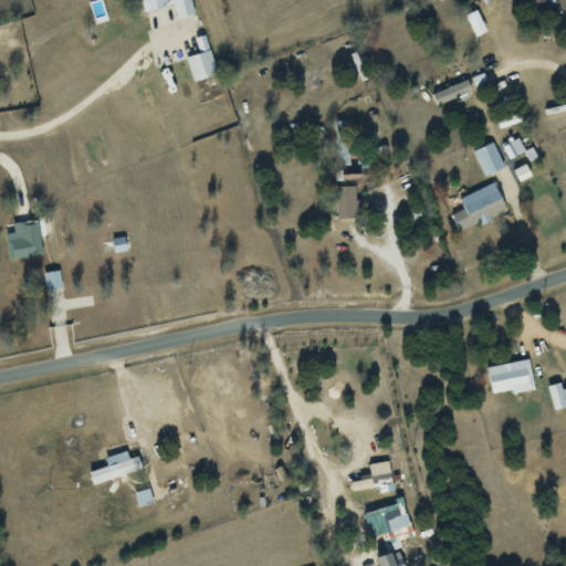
[(142,0),(144,10),(174,4),(176,17),(194,13),(190,0),(142,0)]
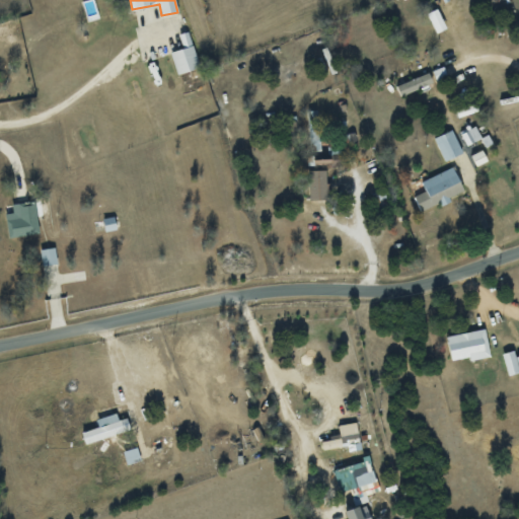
[(182,91),(204,85),(190,31),(179,34),(182,48),(171,51),(182,91)]
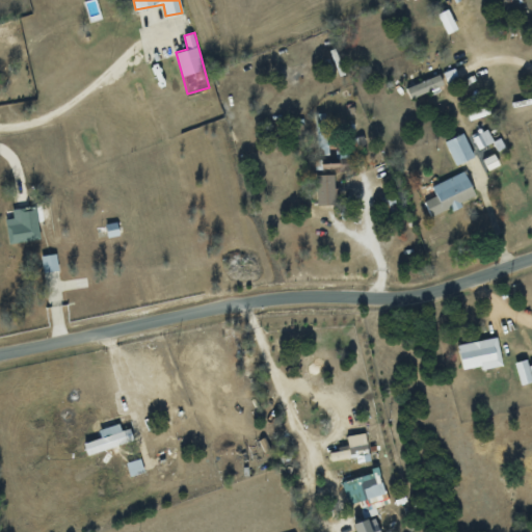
[(448,82),(458,78),(454,68),(444,73),(448,82)]
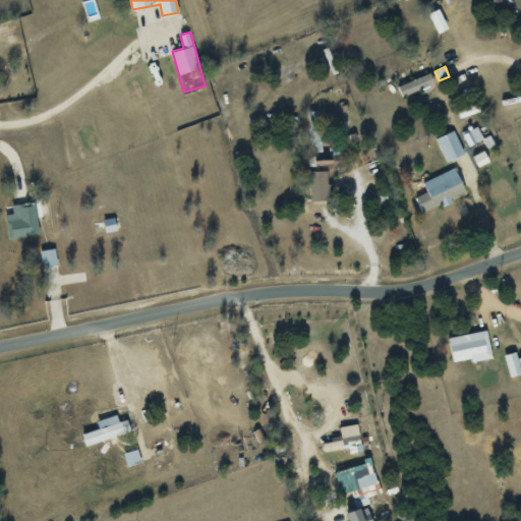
[(399,83),(402,95),(435,85),(431,74),(399,83)]
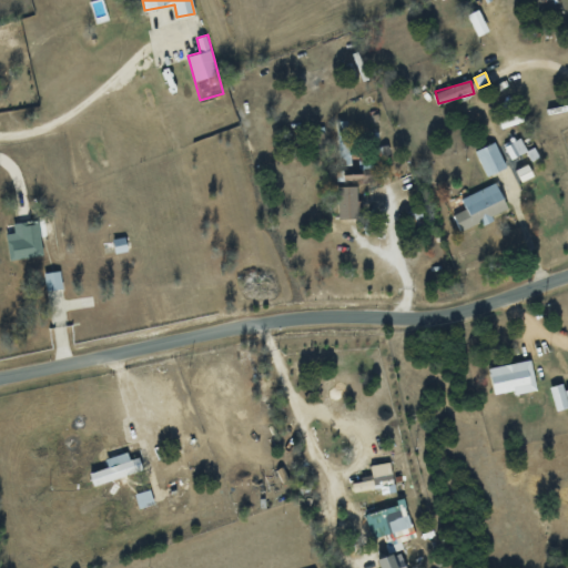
[(338,165),(348,165),(347,121),(337,121),(338,165)]
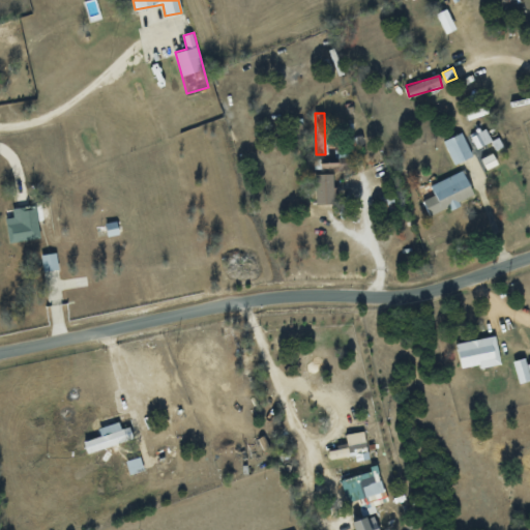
[(471,137),(477,149),(492,141),(486,128),(471,137)]
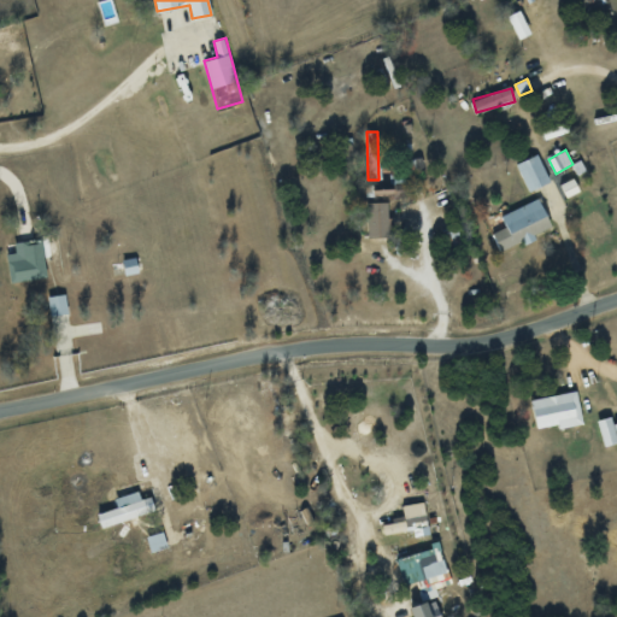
[(550,183),(539,154),(517,163),(527,191),(550,183)]
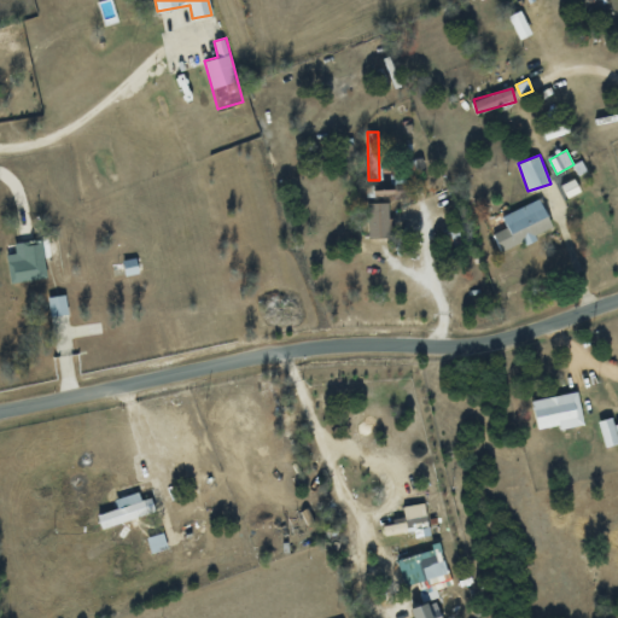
[(554,229),(541,198),(501,215),(507,227),(491,234),(500,251),(525,240),(525,242),(554,229)]
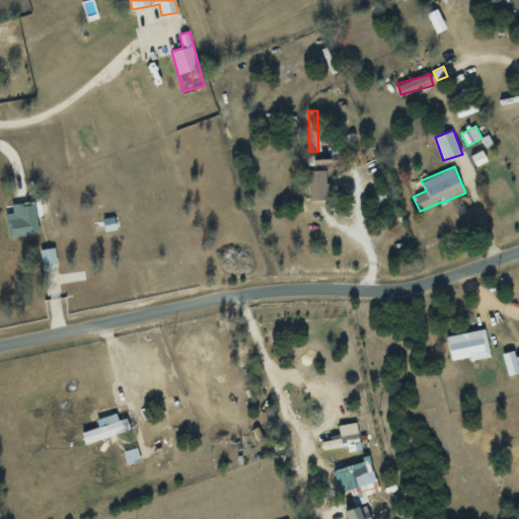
[(309,200),(326,200),(326,169),(308,170),(309,200)]
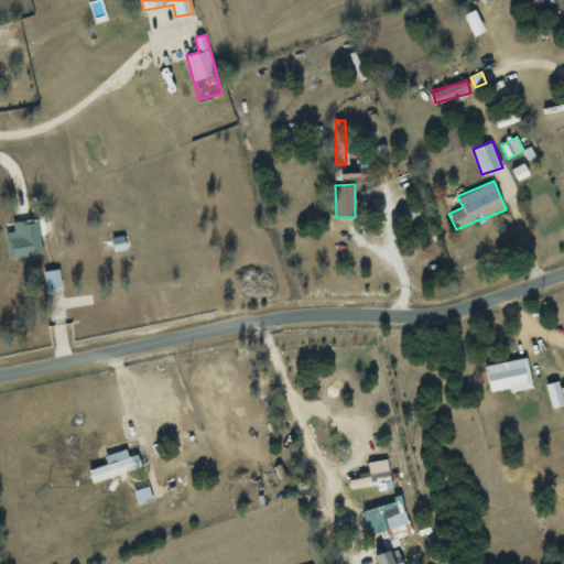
[(38,218),(12,221),(13,230),(6,231),(9,258),(42,253),(38,218)]
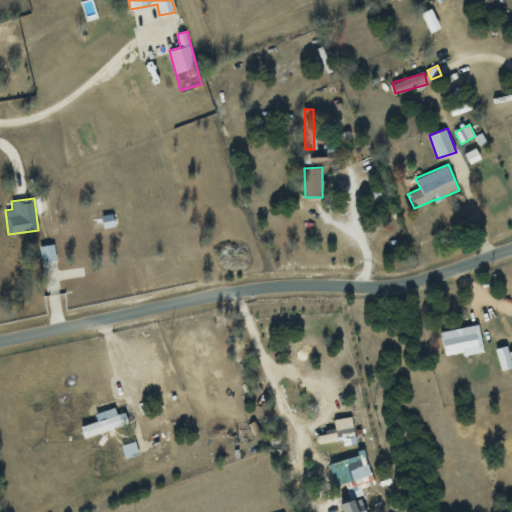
[(39,246),(41,262),(56,260),(54,244),(39,246)]
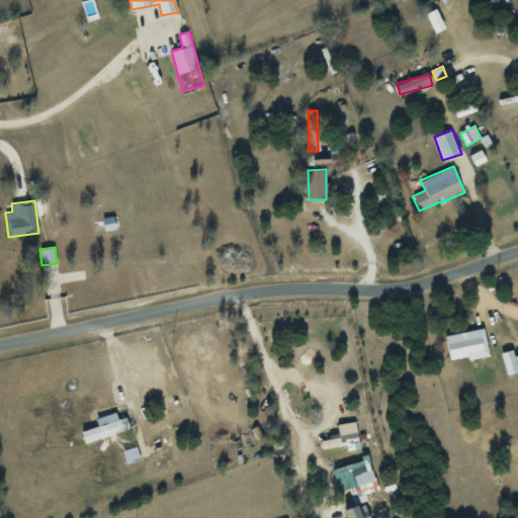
[(446,335),(449,359),(469,356),(469,359),(489,357),(485,329),(446,335)]
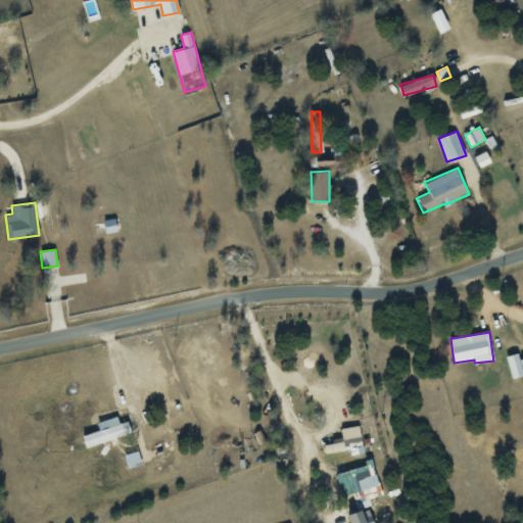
[(512,379),(522,375),(522,371),(517,353),(506,357),(512,379)]
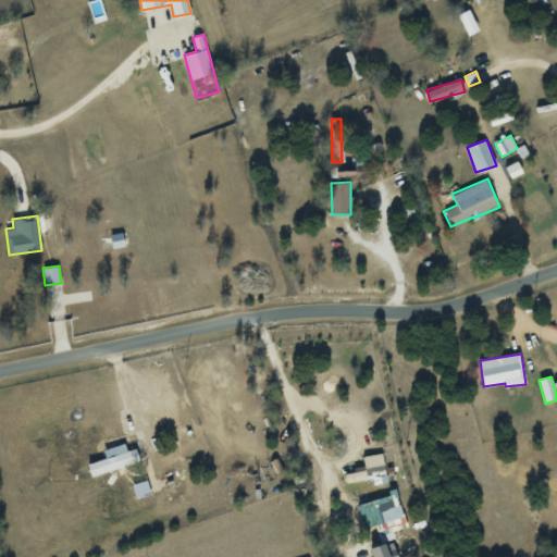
[(140,460),(136,448),(127,450),(124,443),(103,449),(106,458),(88,463),(91,477),(140,460)]
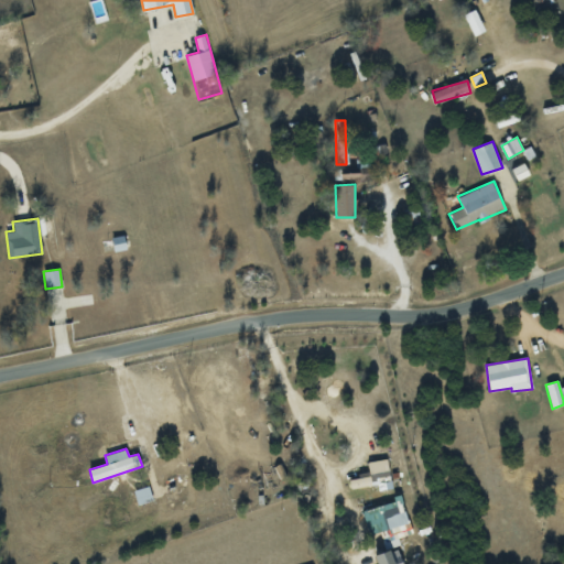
[(133,490),(138,505),(152,501),(149,486),(133,490)]
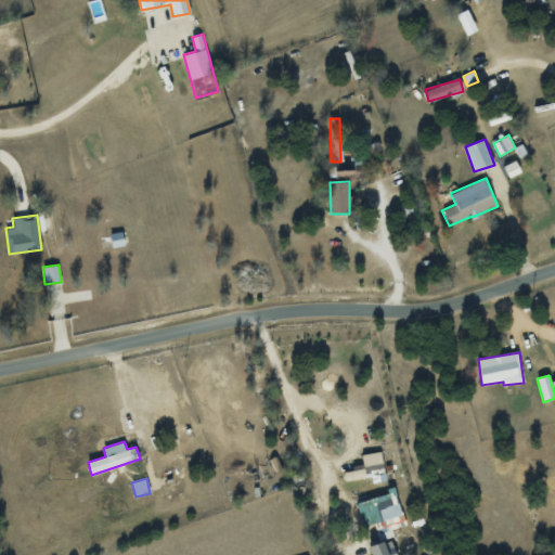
[(374,524),(379,541),(394,537),(391,529),(404,526),(395,490),(356,502),(363,527),(374,524)]
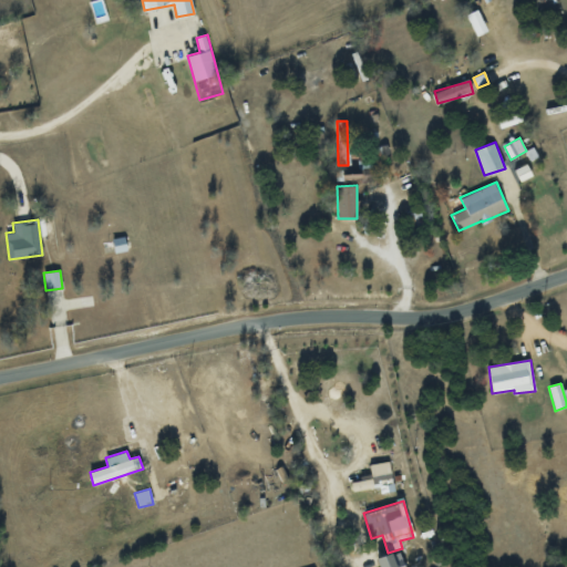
[(403,566),(398,552),(377,559),(379,566),(403,566)]
